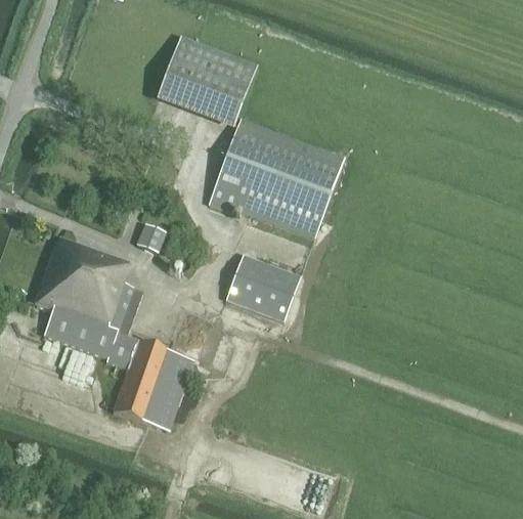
[(156,97),(229,125),(253,63),(179,36),(156,97)]
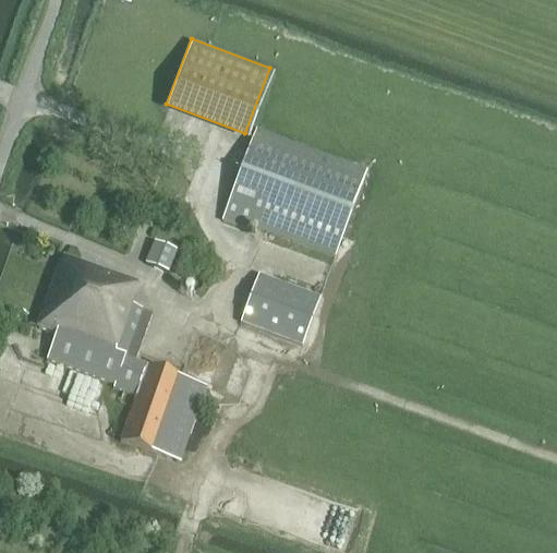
[(247,221),(334,253),(365,168),(254,127),(221,216),(245,225),(247,221)]
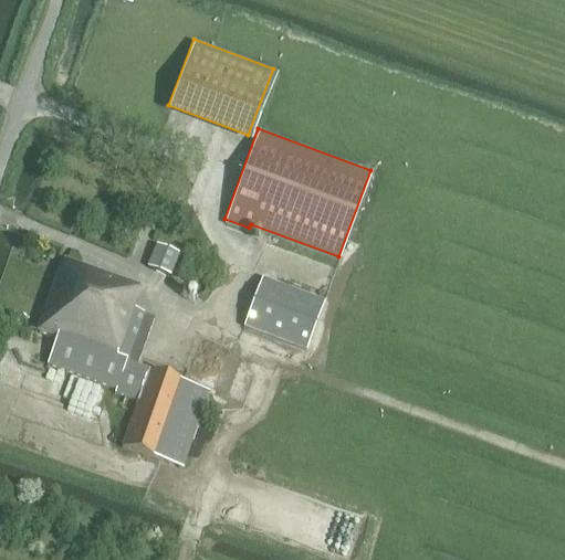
[(146,263),(169,272),(178,250),(155,241),(146,263)]
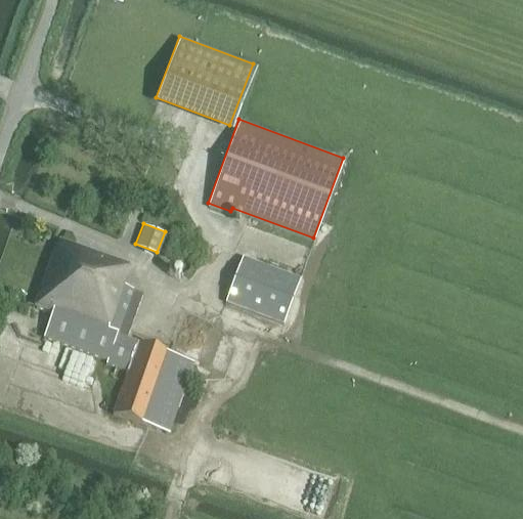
[(106,357),(105,361),(114,364),(111,375),(123,379),(112,411),(168,430),(192,360),(136,339),(127,335),(142,290),(122,283),(128,262),(58,239),(35,304),(51,309),(43,335),(106,357)]
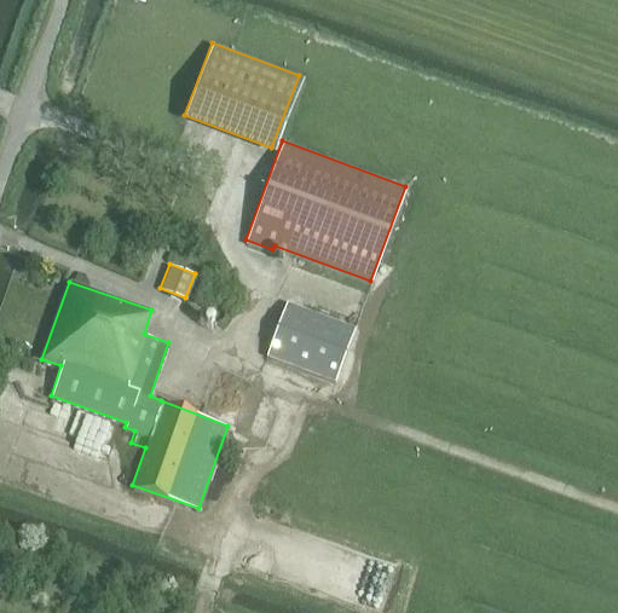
[(266,353),(334,379),(353,325),(286,300),(266,353)]
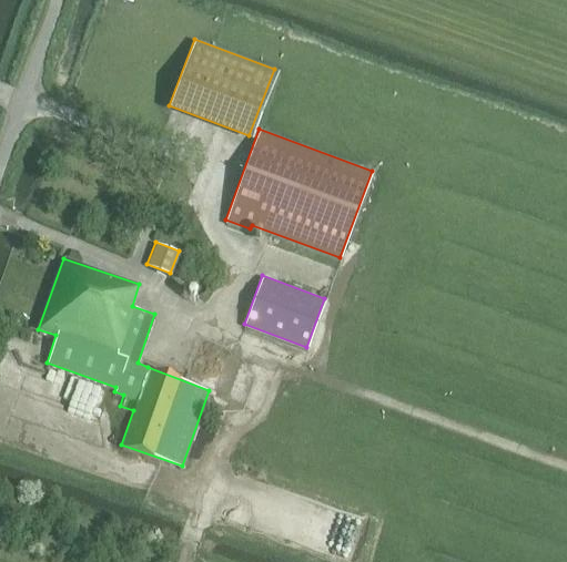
[(216,358),(222,330),(204,327),(199,355),(216,358)]
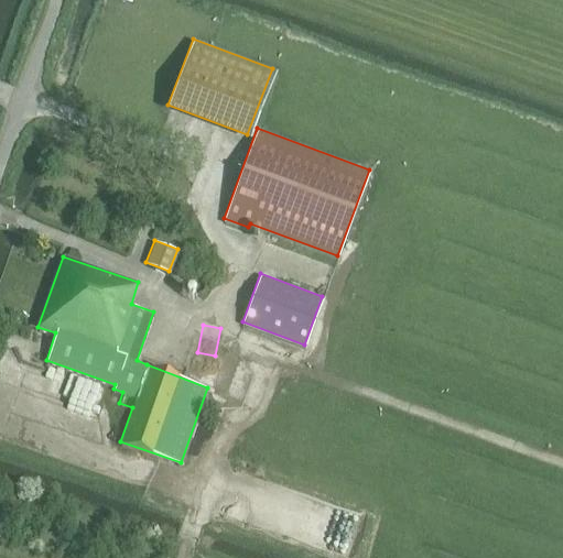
[(13,349),(25,352),(29,337),(17,335),(13,349)]
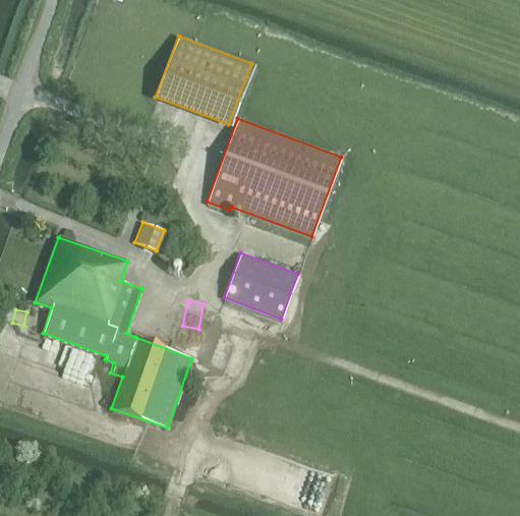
[(335,457),(334,478),(342,478),(343,457),(335,457)]
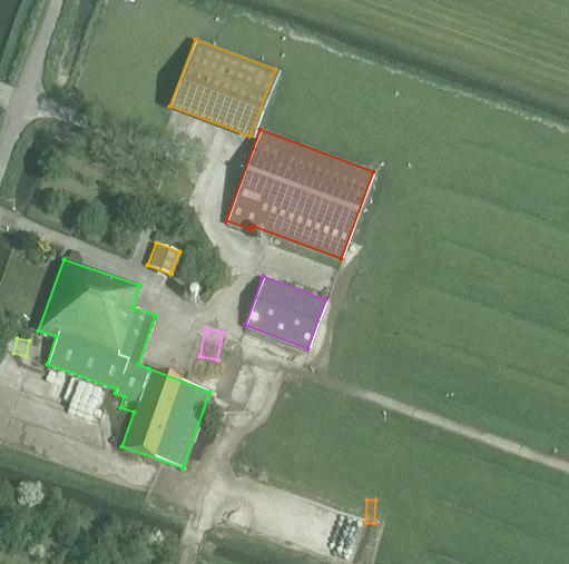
All buildings are outlined.
